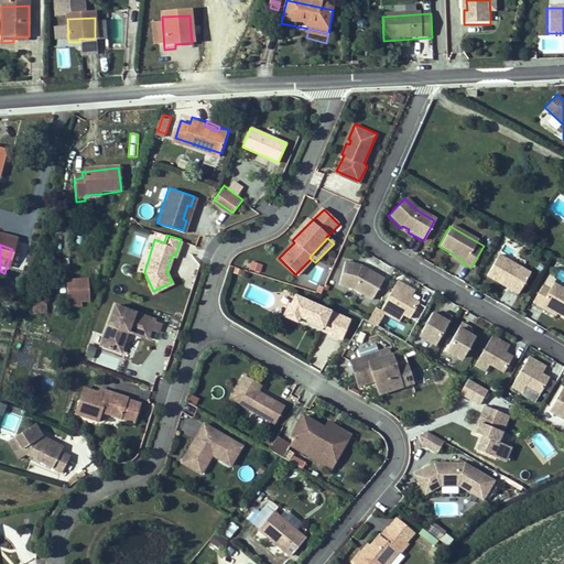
[(464,261),(449,252),(448,255),(463,263),(464,261)]
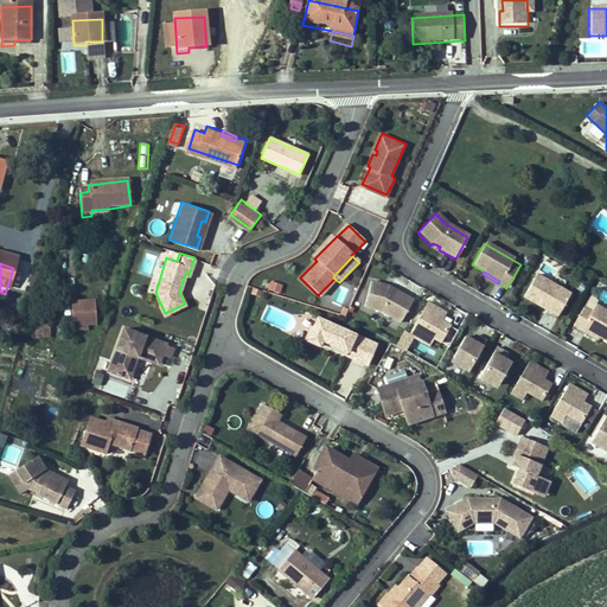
[(556,315),(568,294),(535,274),(522,296),(537,306),(538,304),(549,310),(548,312),(556,315)]
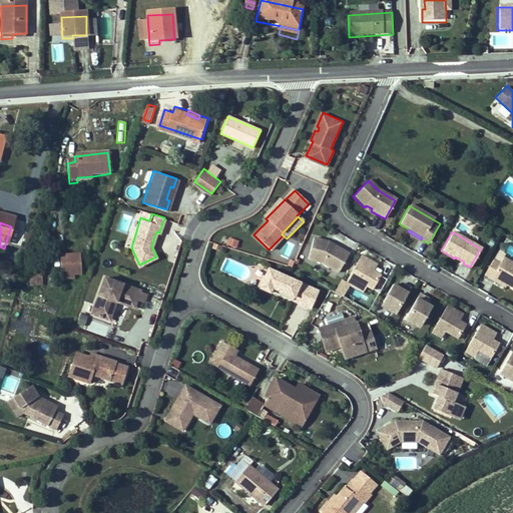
[(235,248),(238,241),(227,237),(225,245),(235,248)]
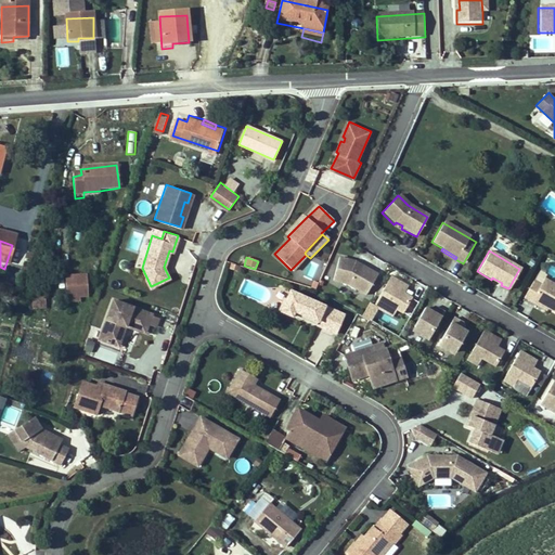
[(376,275),(362,268),(360,270),(353,266),(353,263),(337,259),(332,282),(346,285),(364,296),(376,275)]
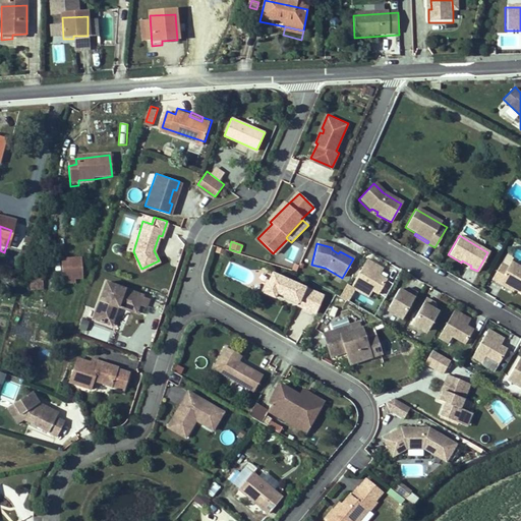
[(82,256),(63,256),(64,276),(76,275),(83,275),(82,256)]
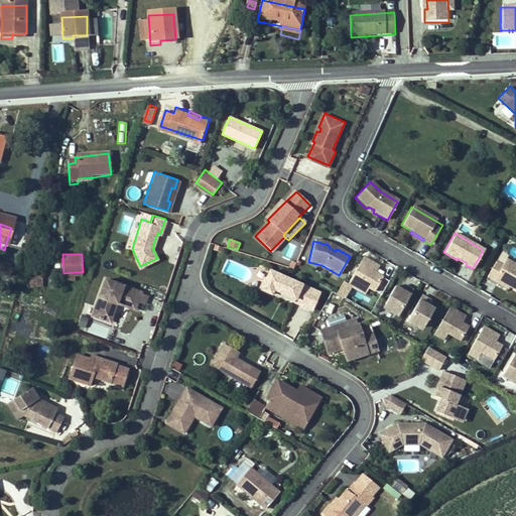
[(515,289),(515,265),(498,255),(486,276),(493,280),(494,278),(508,285),(515,289)]
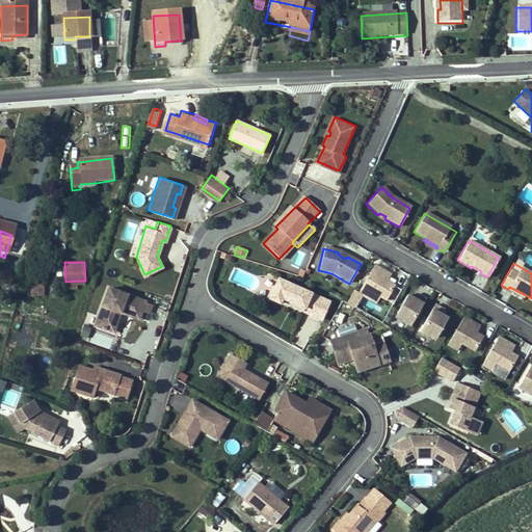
[(384,282),(381,281),(386,273),(373,266),(357,294),(367,300),(371,293),(384,301),(393,287),(384,282)]
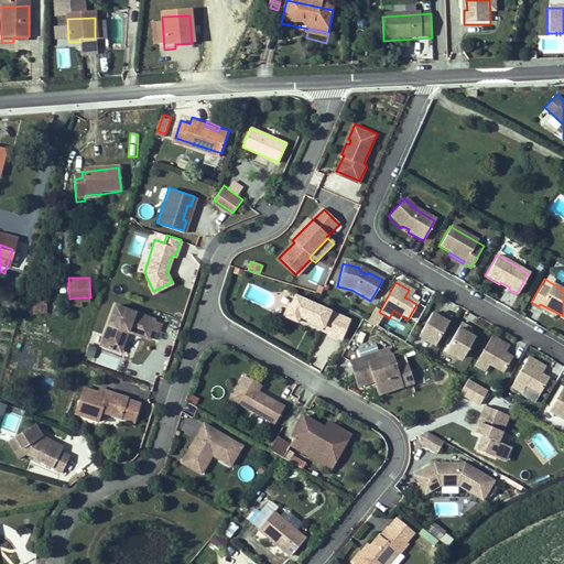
[(32,299),(32,315),(46,314),(46,297),(32,299)]
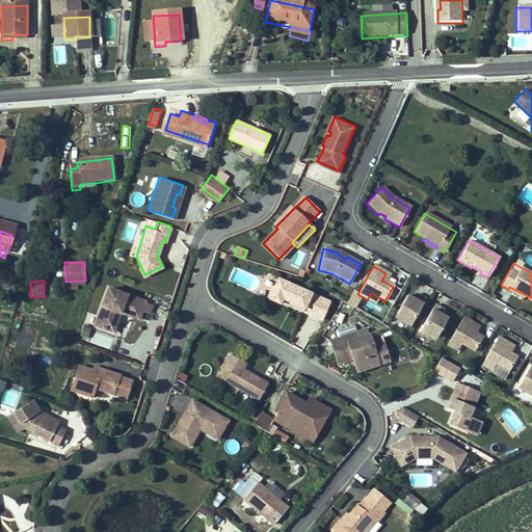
[(272,289),(267,301),(277,306),(278,303),(281,298),(302,308),(300,314),(319,321),(327,303),(275,282),(272,289)]
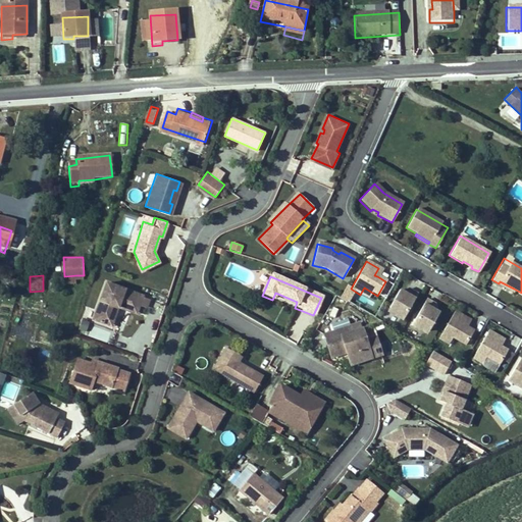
[(143,293),(106,279),(93,317),(108,322),(115,305),(118,306),(120,300),(139,307),(143,293)]
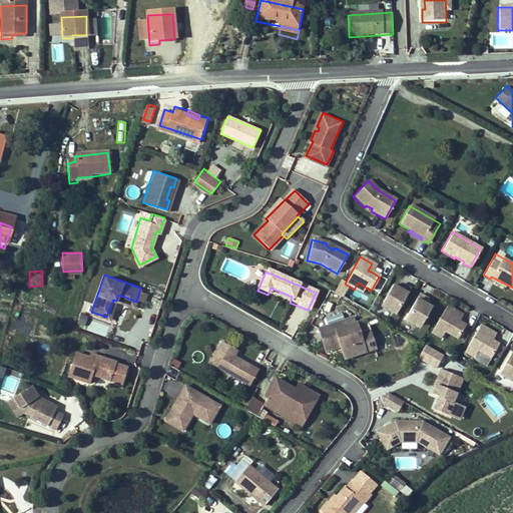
[(505,284),(491,277),(490,279),(504,286),(505,284)]
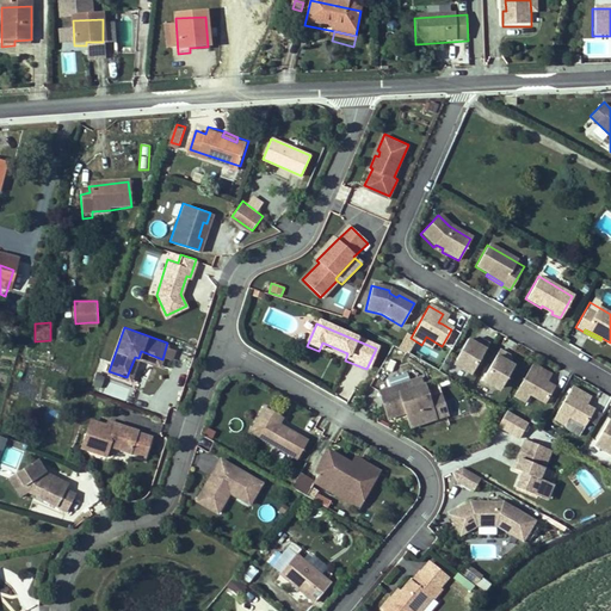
[(470,375),(488,344),(477,339),(474,344),(469,341),(467,340),(455,359),(457,368),(470,375)]
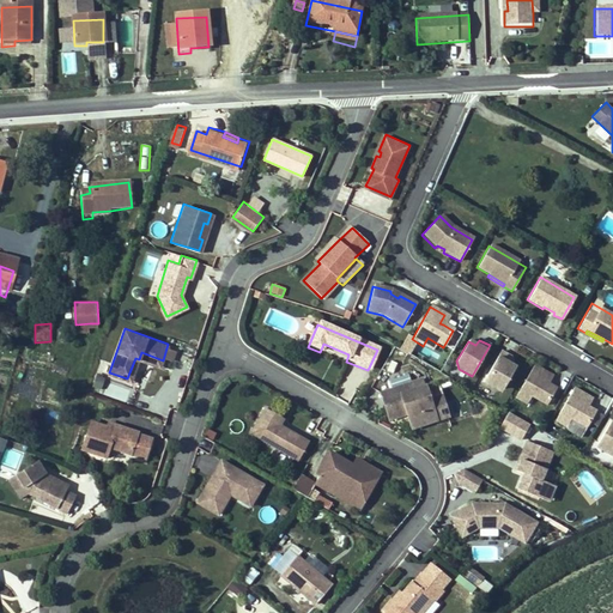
[(323,344),(321,350),(346,362),(349,354),(323,344)]
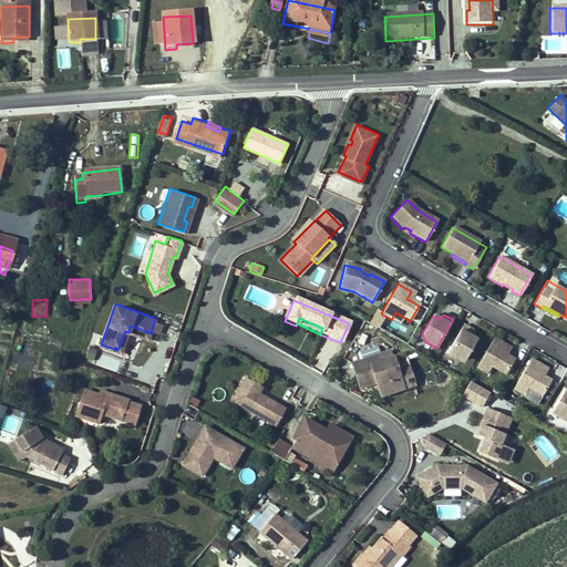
[(465,359),(476,340),(474,338),(468,336),(472,330),(462,325),(446,353),(459,360),(465,359)]
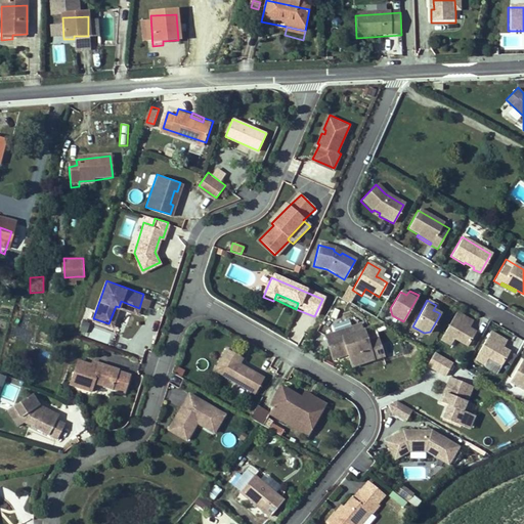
[(121,301),(119,307),(137,313),(139,308),(121,301)]
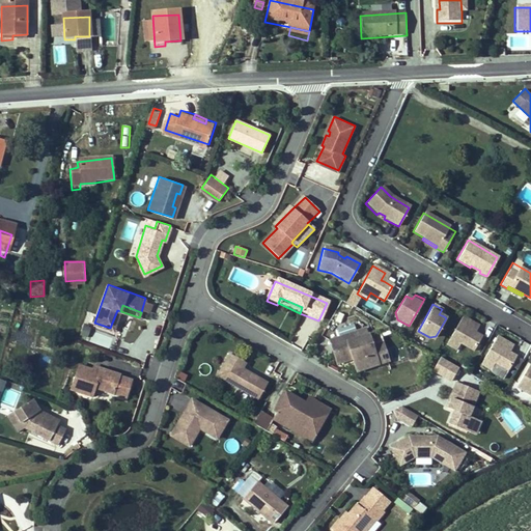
[(117,310),(110,328),(113,330),(120,311),(117,310)]
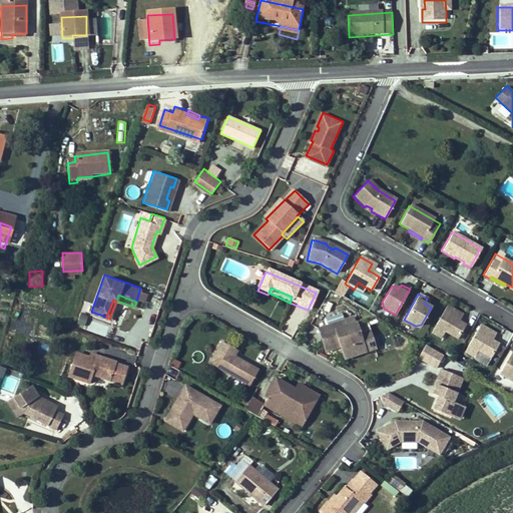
[(457,339),(465,325),(458,321),(454,319),(458,313),(446,306),(431,333),(440,338),(444,332),(457,339)]
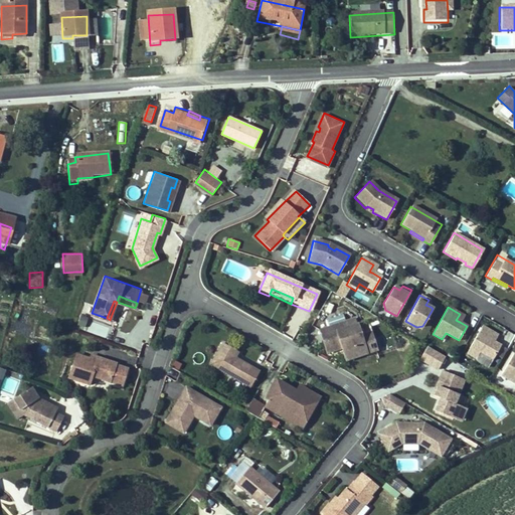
[(355,319),(335,325),(337,331),(357,325),(355,319)]
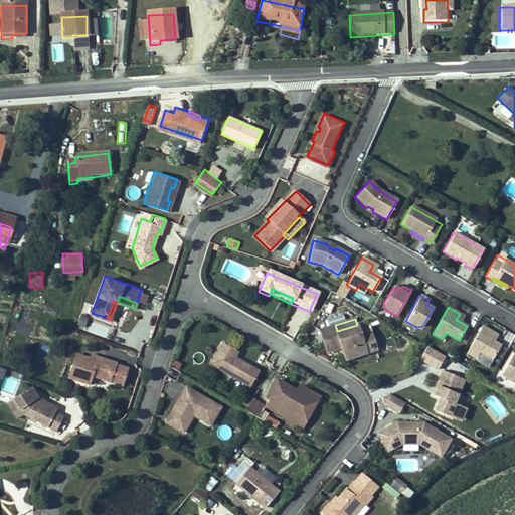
[(335,325),(320,330),(326,349),(341,344),(342,347),(346,360),(366,354),(361,335),(357,325),(337,331),(335,325)]
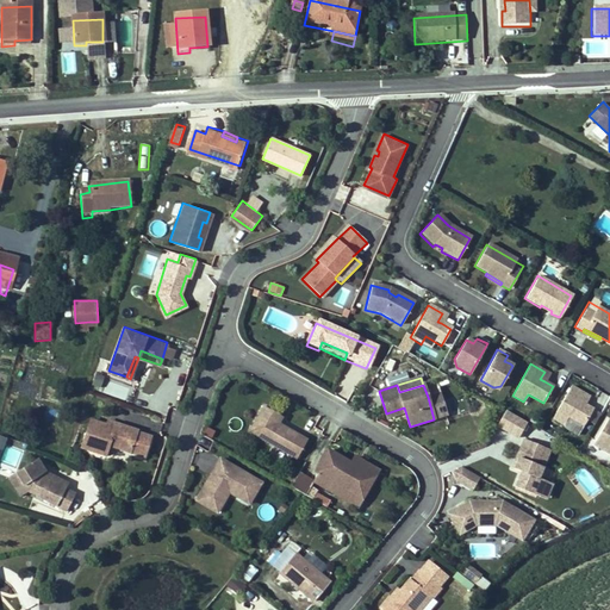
[(584,425),(593,409),(584,404),(580,402),(585,393),(571,385),(552,418),(564,424),(567,417),(584,425)]
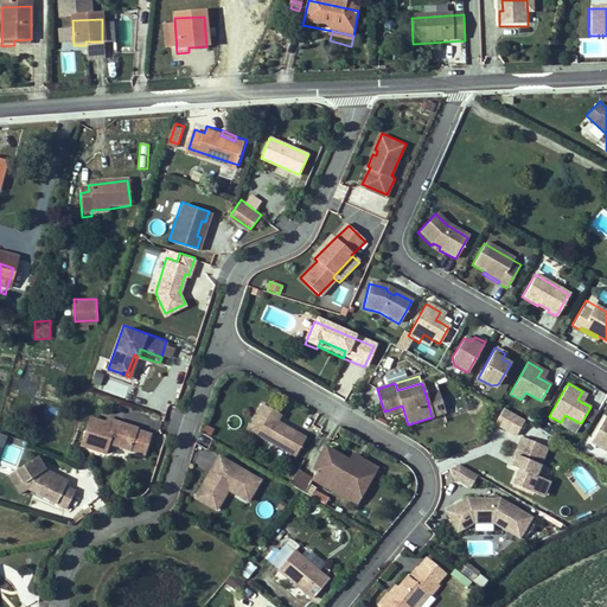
[(436,391),(426,395),(432,417),(443,414),(436,391)]
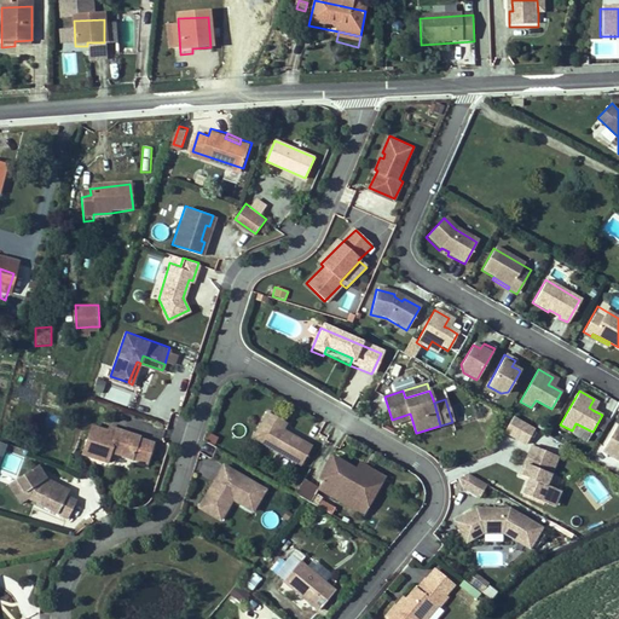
[(275,415),(260,440),(299,464),(311,445),(295,437),(293,440),(287,437),(289,433),(294,426),(275,415)]
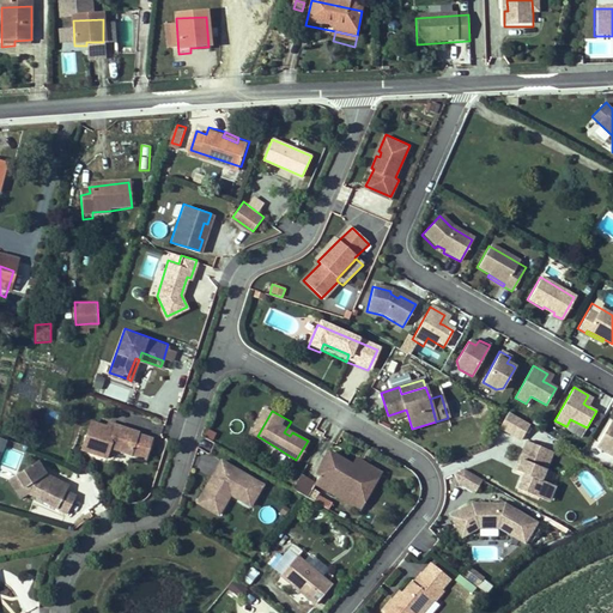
[(499,430),(522,441),(530,424),(508,412),(499,430)]
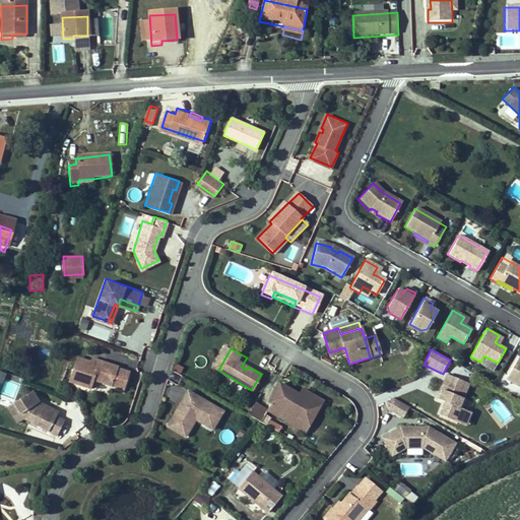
[(493,370),(498,363),(483,355),(480,362),(479,363),(493,370)]
